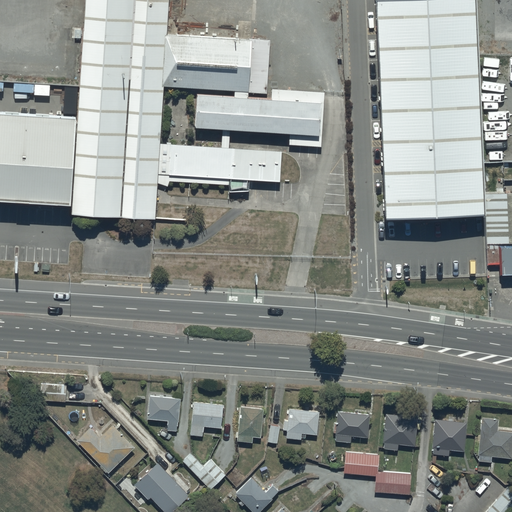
[(87,0),(79,119),(0,113),(0,199),(73,204),(72,217),(154,223),(157,179),(283,188),(285,159),(159,150),(163,92),(250,98),(254,46),(167,40),(169,0),(87,0)]
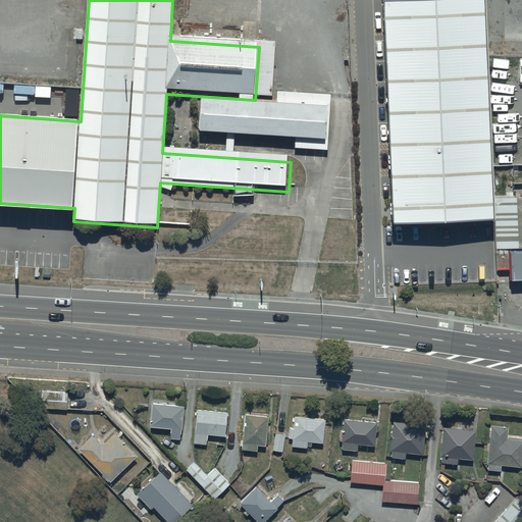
[(490,217),(479,0),(380,0),(392,222),(442,219),(490,217)]
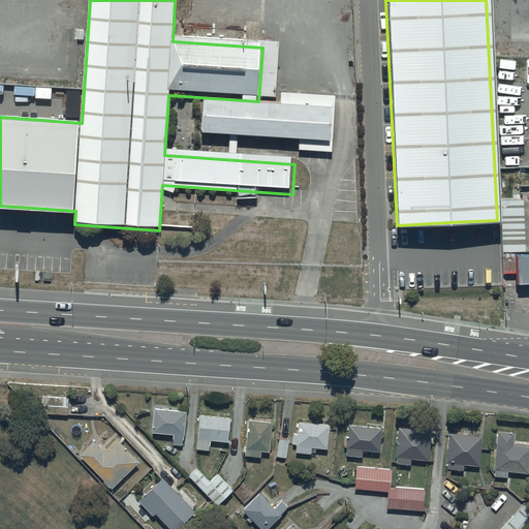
[(208,100),(205,134),(331,143),(334,109),(208,100)]
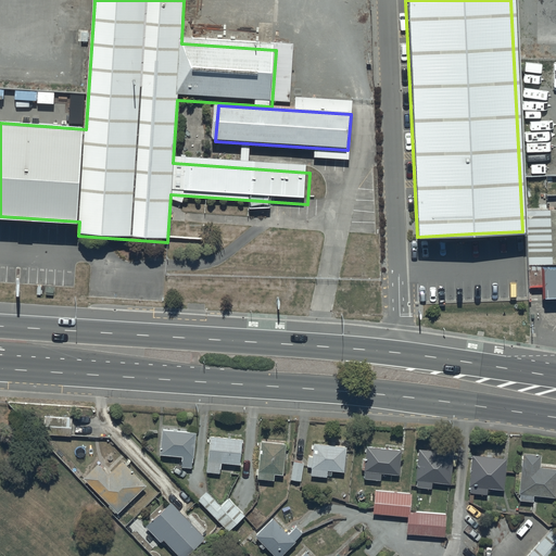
[(550,209),(525,209),(526,287),(539,287),(539,264),(550,264),(550,209)]
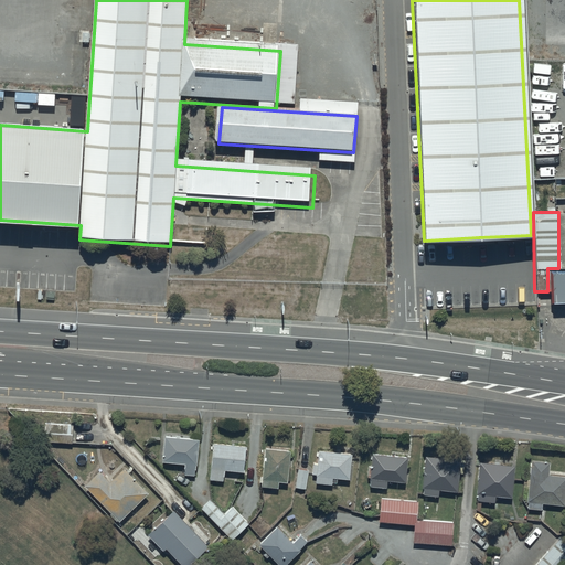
[(552,304),(564,302),(564,269),(551,269),(552,304)]
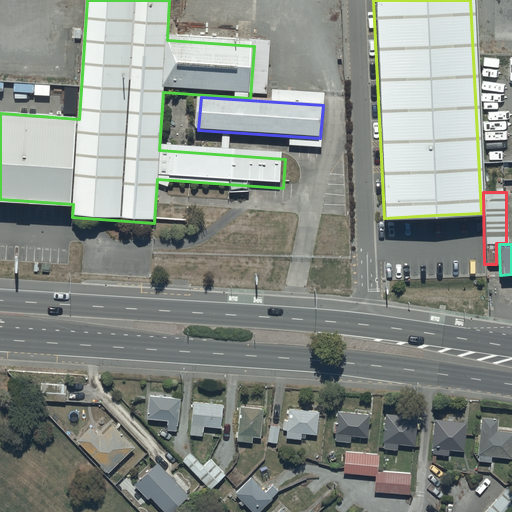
[(181,398),(149,395),(147,419),(167,420),(167,429),(176,430),(177,422),(179,422),(181,398)]
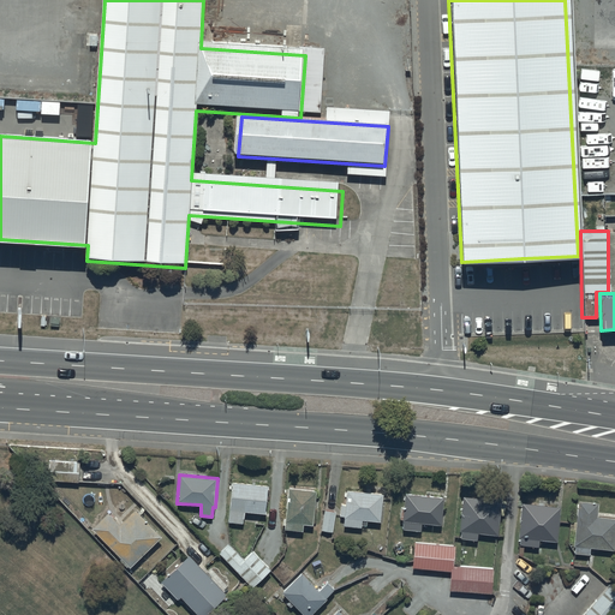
[(269,485),(232,482),(228,521),(244,523),(245,512),(267,514),(269,485)]
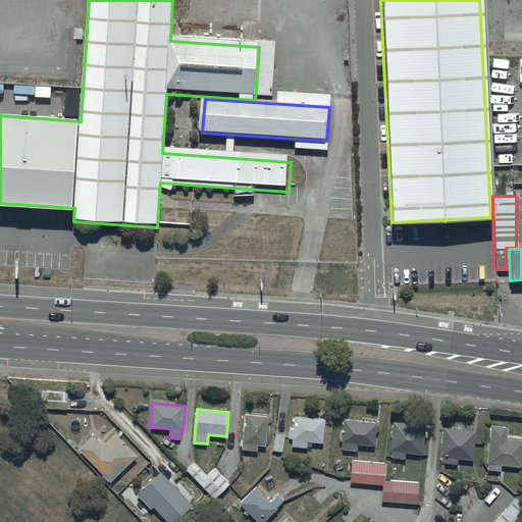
[(268,416),(245,414),(242,450),(257,451),(258,445),(266,446),(268,416)]
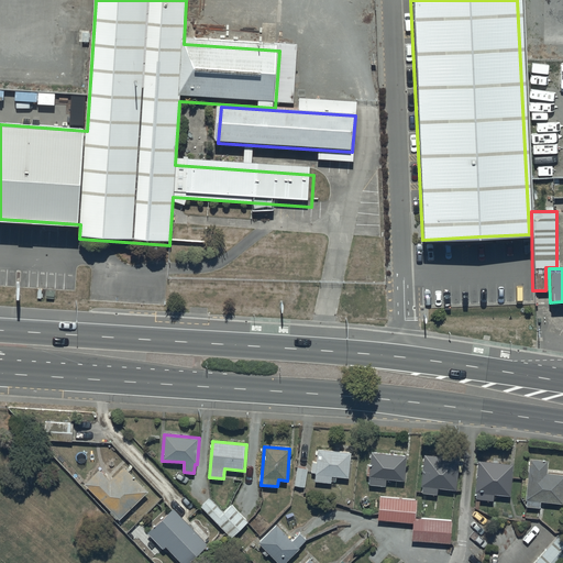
[(351,452),(318,449),(316,463),(311,463),(310,472),(316,473),(315,481),(331,483),(332,476),(349,477),(351,452)]
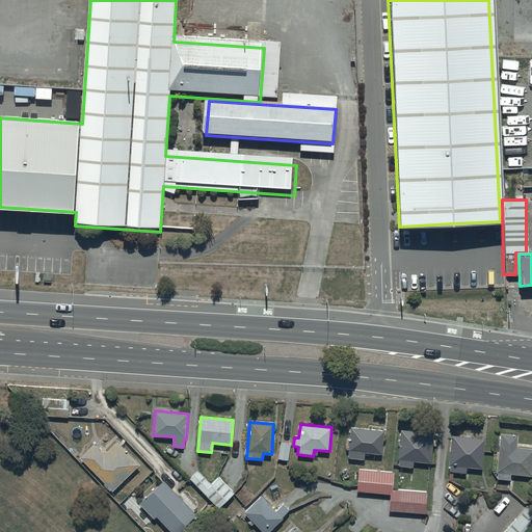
[(383,428),(350,426),(348,458),(365,459),(366,453),(381,454),(383,428)]
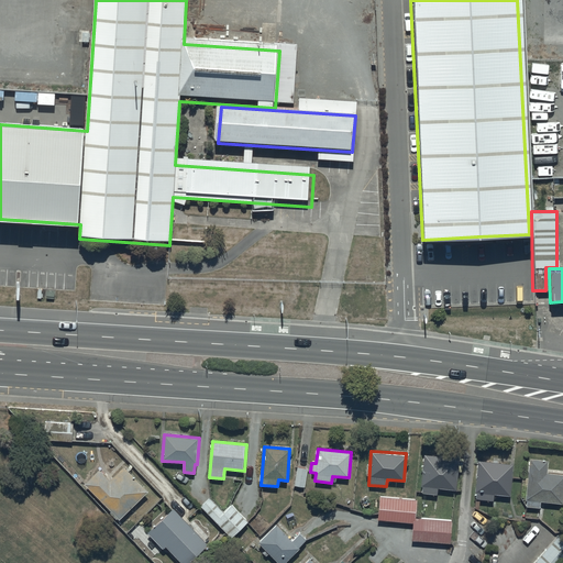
[(460,457),(423,454),(420,487),(422,487),(421,493),(438,495),(438,488),(456,490),(460,457)]
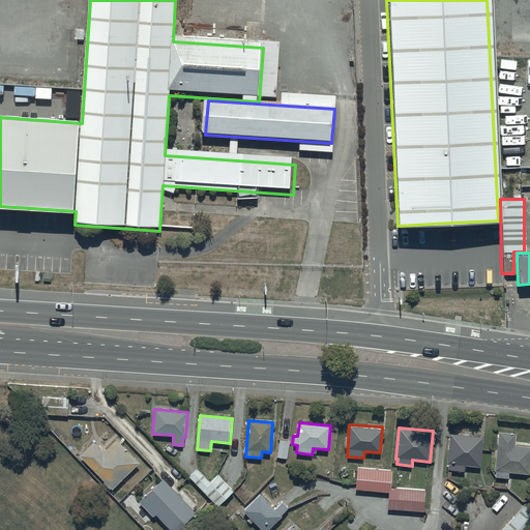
[(516,433),(498,432),(493,476),(508,478),(508,472),(529,474),(529,466),(529,446),(514,445),(516,433)]
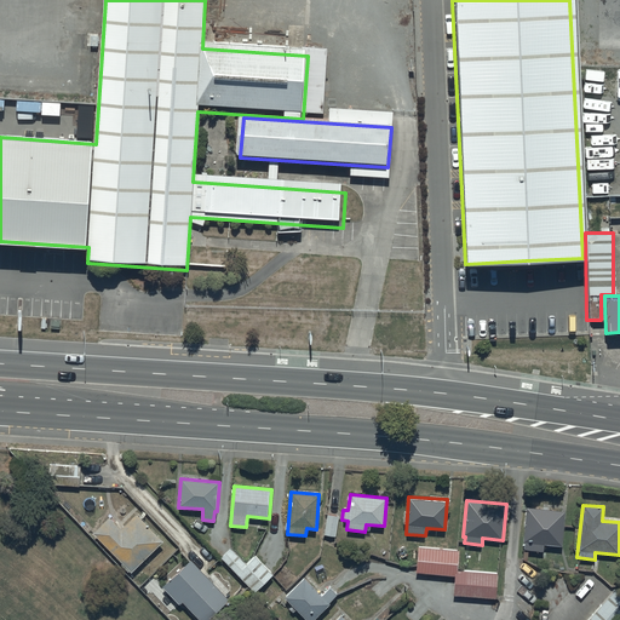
[(564,511),(524,506),(521,543),(523,543),(523,550),(543,551),(544,544),(561,546),(564,511)]
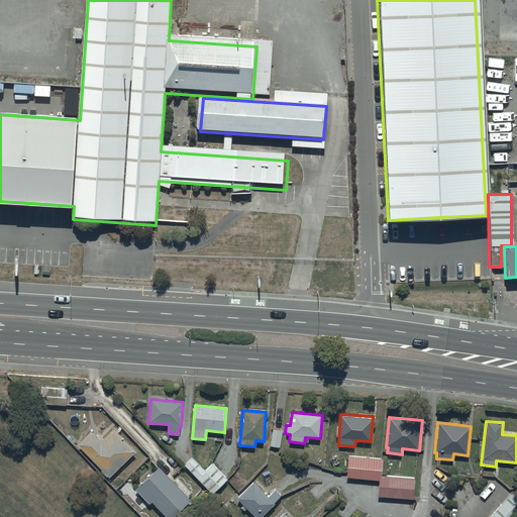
[(92,430),(78,444),(109,478),(136,451),(114,428),(101,440),(92,430)]
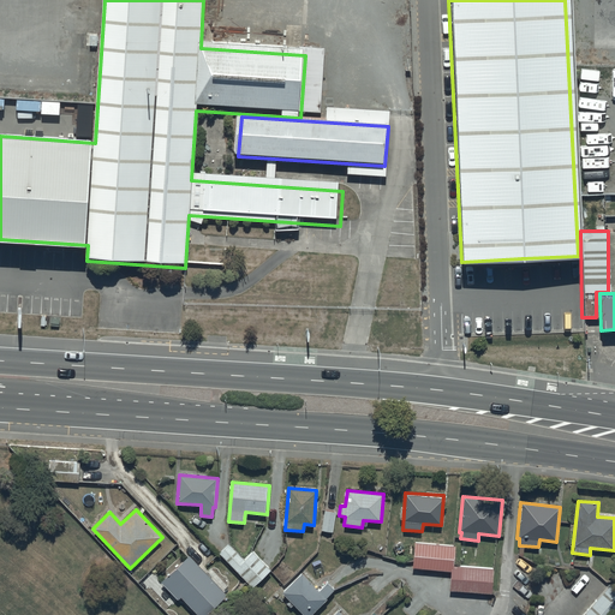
[(333,532),(336,513),(324,511),(322,530),(333,532)]
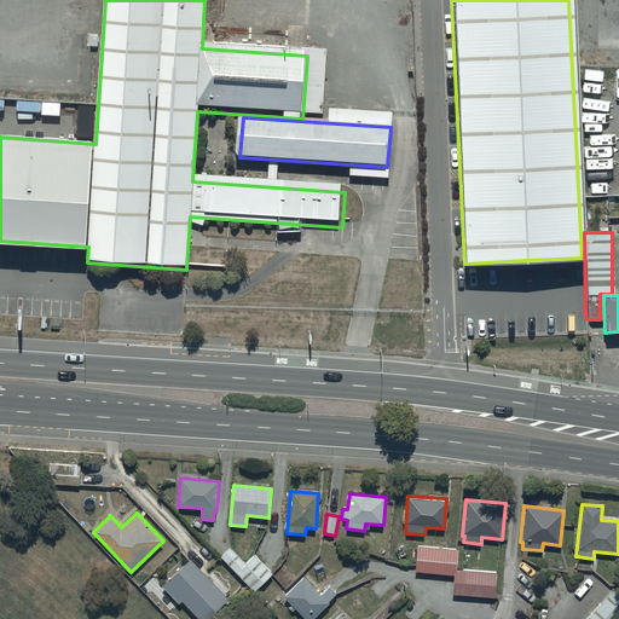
[(458,549),(418,545),(416,572),(453,576),(452,594),(496,597),(497,572),(457,568),(458,549)]
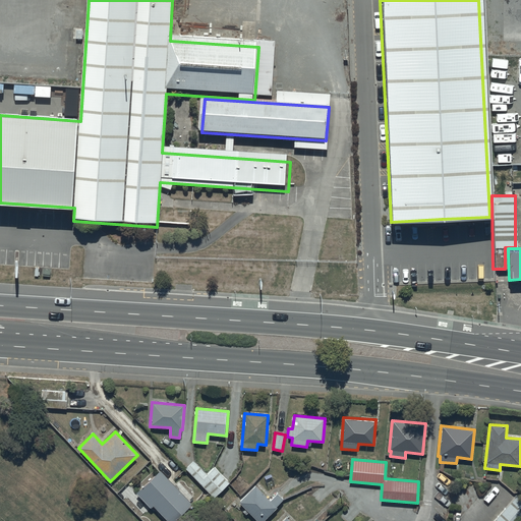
[(193,460),(185,468),(215,498),(230,483),(214,467),(207,473),(193,460)]
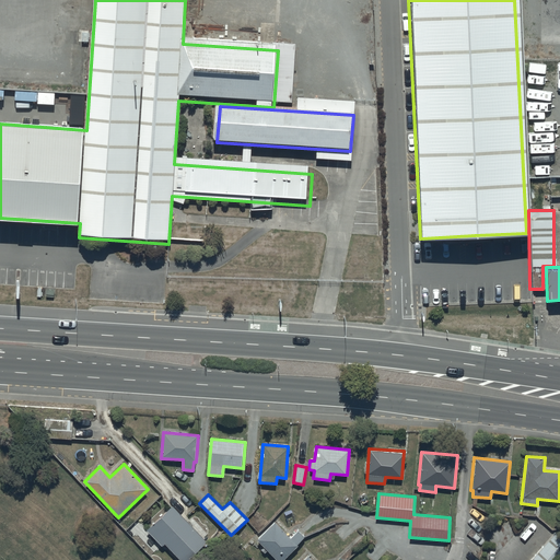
[(172,505),(147,529),(162,546),(164,544),(179,559),(187,559),(207,541),(172,505)]
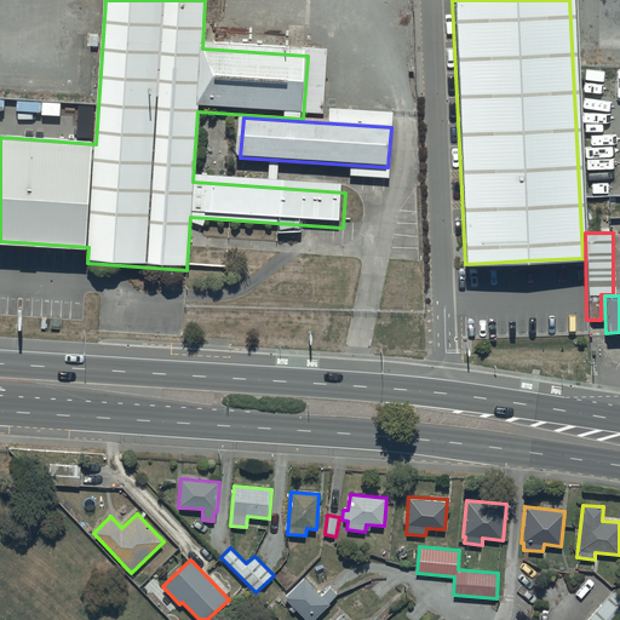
[(322,595),(305,578),(285,598),(306,619),(314,619),(331,604),(329,602),(338,593),(331,586),(322,595)]
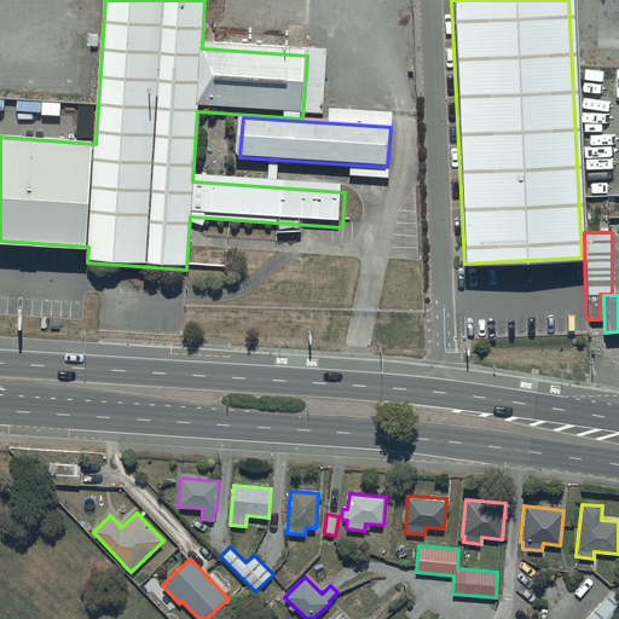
[(618,618),(618,593),(613,589),(585,618),(618,618)]
